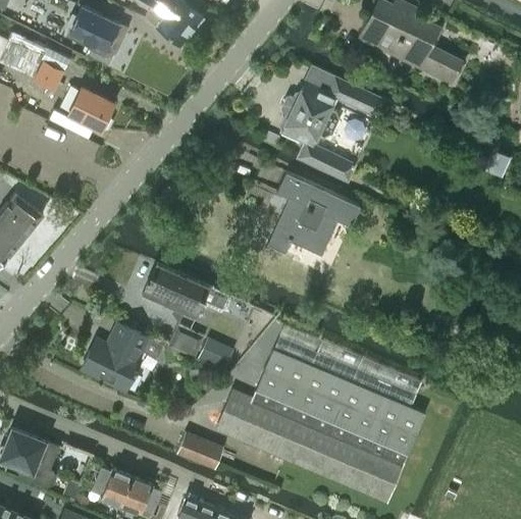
[(7,0),(0,0),(0,8),(6,11),(10,1),(7,0)]
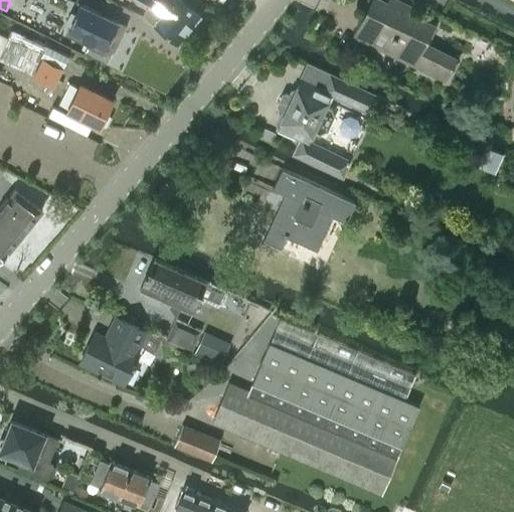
[(179,45),(200,17),(177,0),(139,0),(151,6),(146,13),(145,15),(146,17),(148,19),(155,25),(154,26),(179,45)]
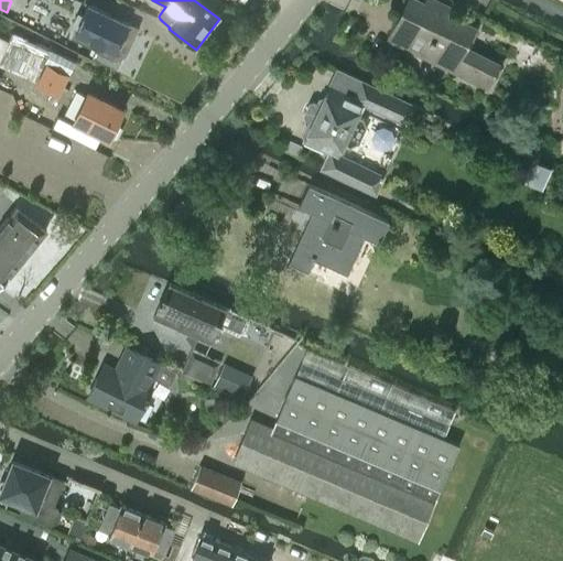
[(487,89),(499,66),(465,50),(475,29),(415,0),(410,0),(390,43),(487,89)]
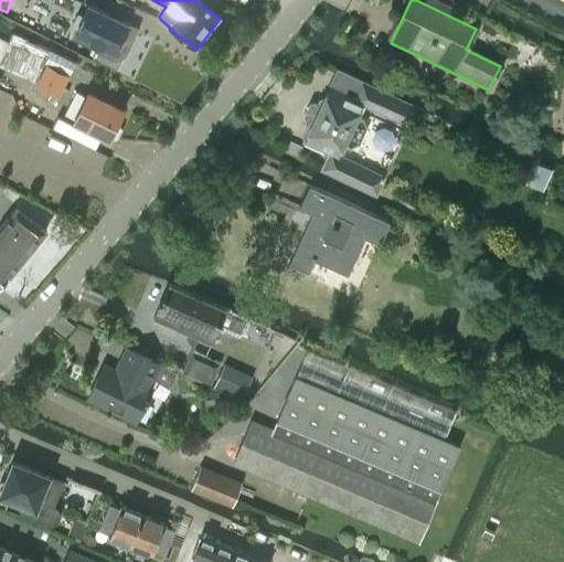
[(126,59),(139,31),(89,7),(75,34),(99,45),(96,54),(113,62),(116,62),(117,62),(119,62),(121,61),(124,60),(126,59)]
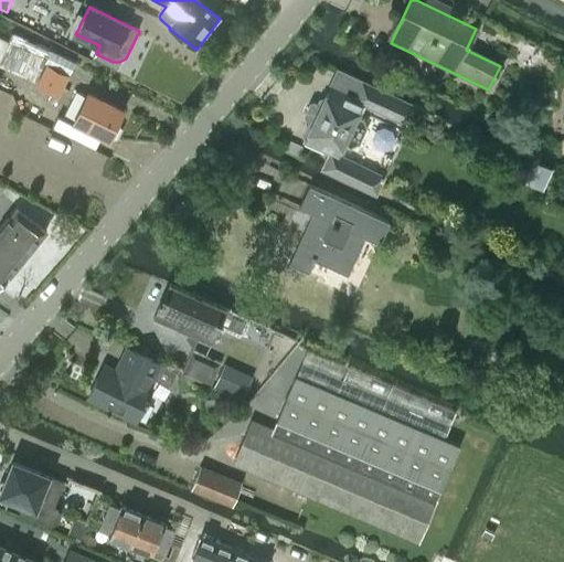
[(0,63),(9,43),(0,39),(0,63)]
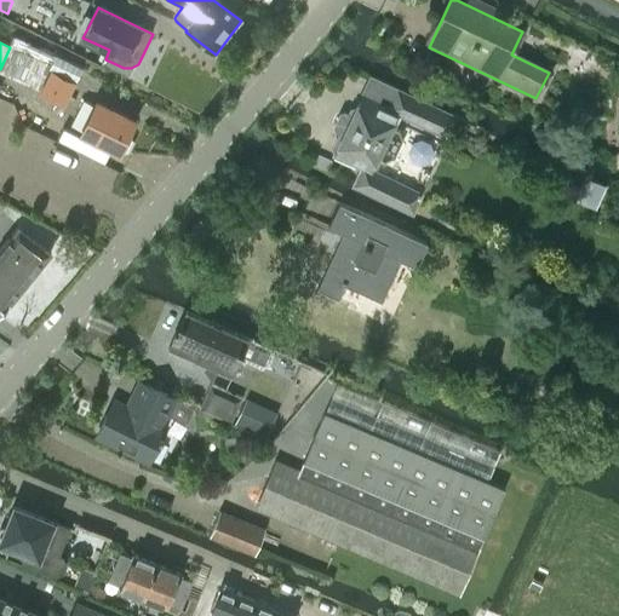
[(0,74),(11,80),(23,53),(10,47),(0,69),(0,74)]
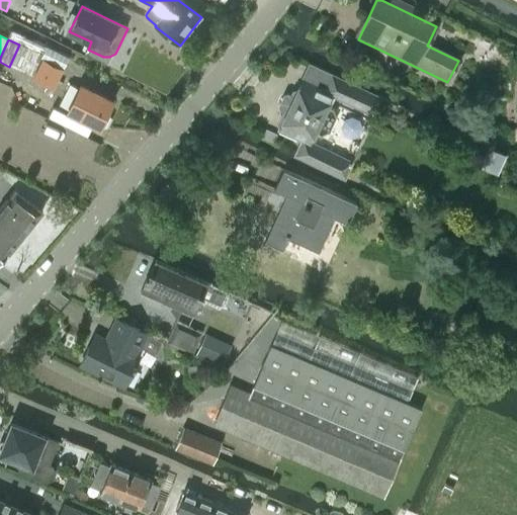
[(20,72),(30,50),(19,45),(9,67),(20,72)]
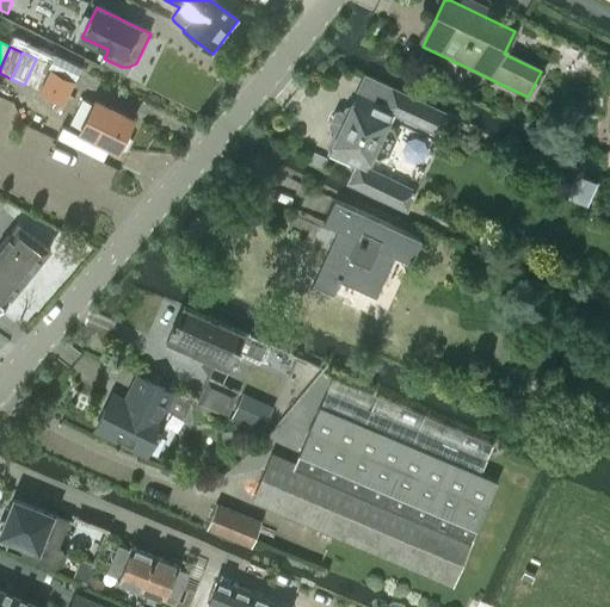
[(36,59),(24,85),(37,91),(49,63),(36,59)]
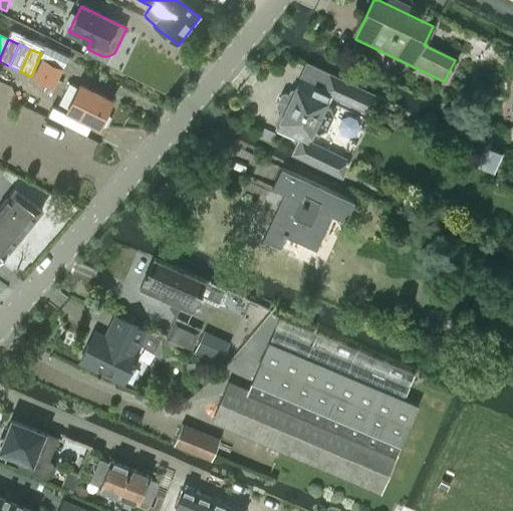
[(54,89),(66,63),(46,54),(34,80),(54,89)]
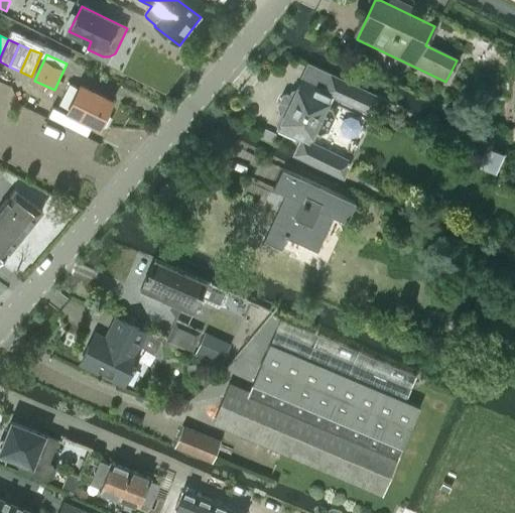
[(332,97),(373,116),(381,100),(331,76),(324,92),(301,81),(295,92),(291,93),(289,99),(290,103),(287,109),(283,110),(277,124),(279,128),(278,130),(302,141),(295,155),(346,178),(353,163),(309,143),(314,133),(319,135),(329,132),(335,119),(332,110),(327,107),(332,97)]
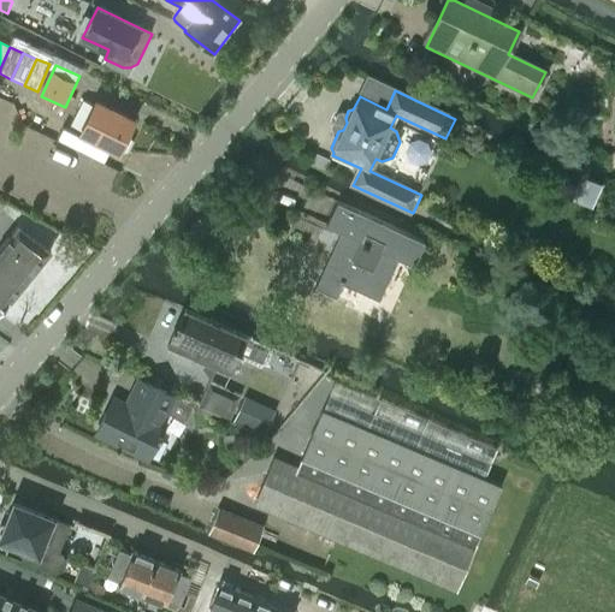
[(119,154),(135,123),(96,104),(81,135),(119,154)]
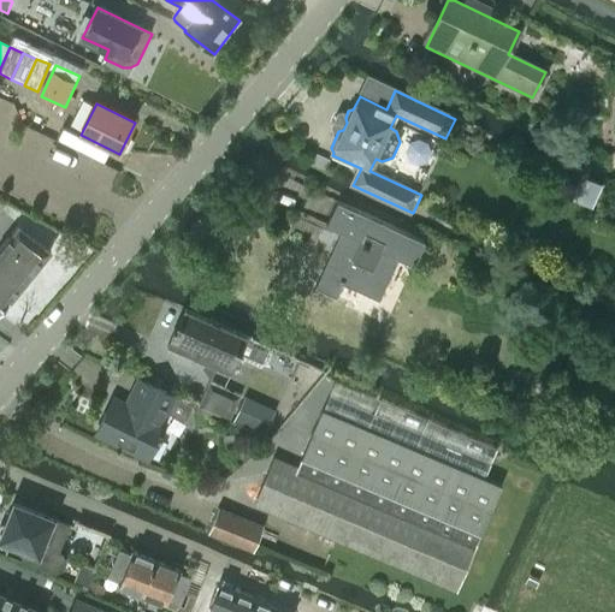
[(575,180),(566,203),(591,214),(601,191),(575,180)]
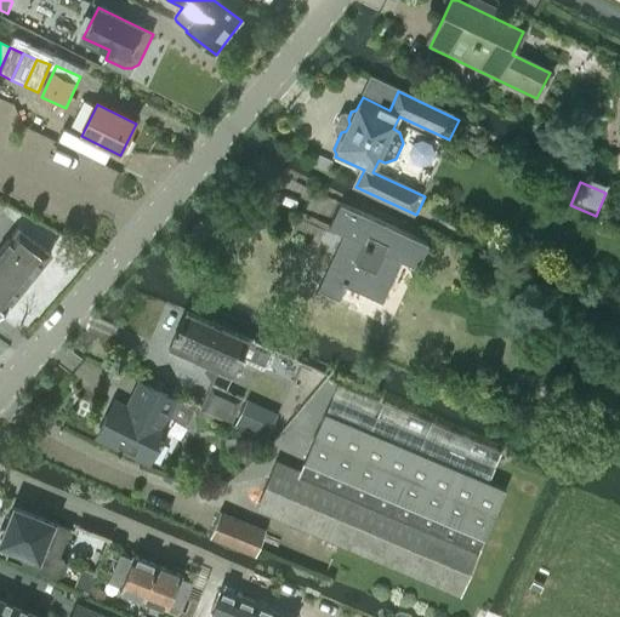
[(384,304),(403,263),(419,270),(430,246),(341,206),(330,230),(345,236),(319,293),(341,302),(347,289),(384,304)]
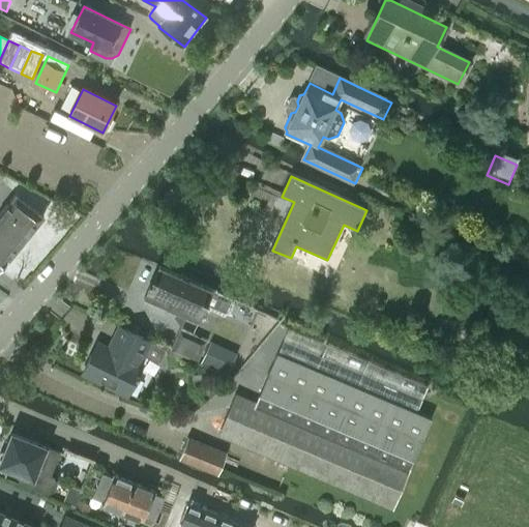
[(0,215),(0,272),(43,218),(16,197),(0,215)]
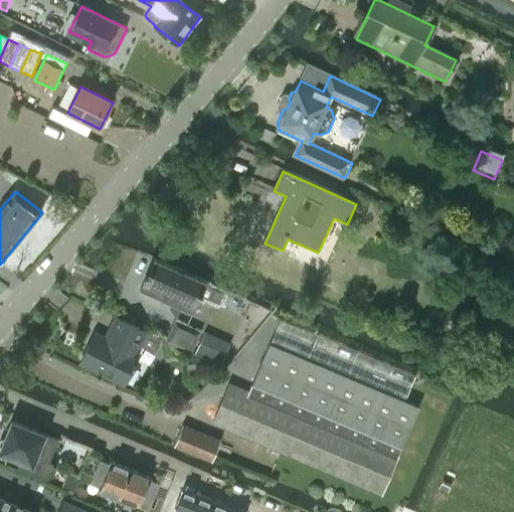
[(222,307),(227,297),(225,292),(212,287),(211,284),(208,285),(155,261),(140,293),(171,306),(176,314),(181,311),(192,316),(199,301),(218,309),(222,307)]
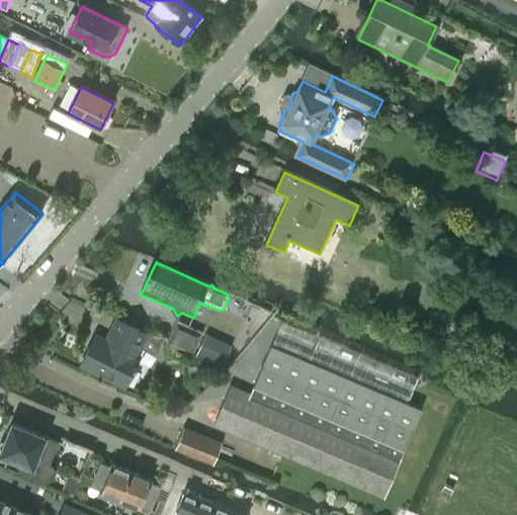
[(163,343),(160,342),(117,321),(110,334),(114,336),(109,345),(95,338),(82,365),(125,387),(139,359),(138,359),(142,350),(156,356),(163,343)]
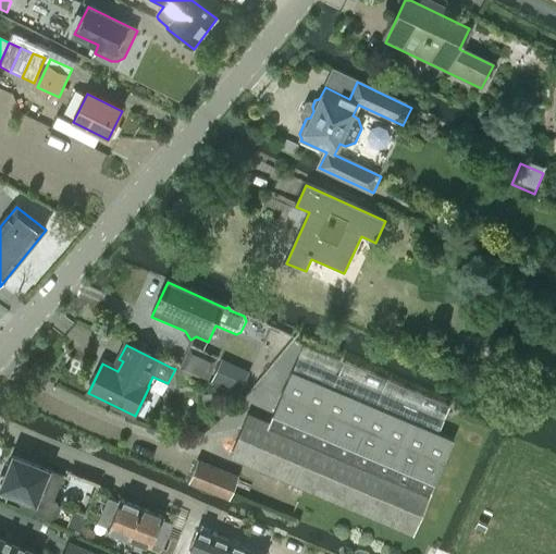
[(293,373),(439,435),(449,408),(304,346),(293,373)]
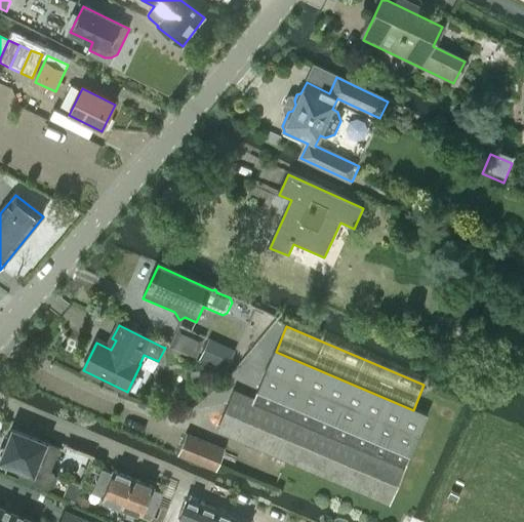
[(169,350),(195,362),(205,339),(179,328),(169,350)]
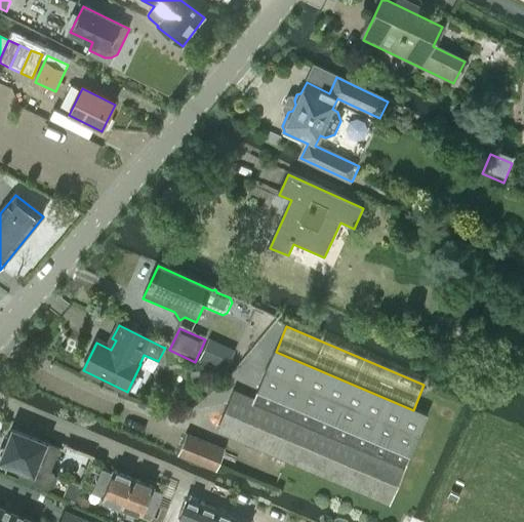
[(254,401),(407,466),(428,416),(413,410),(276,352),(275,351),(254,401)]
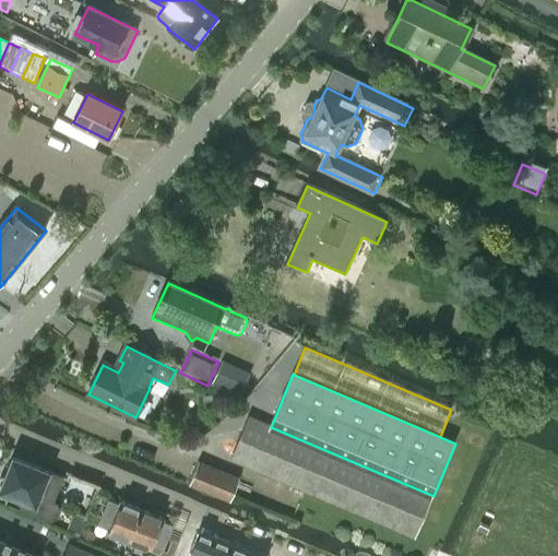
[(434,496),(271,427),(249,418),(230,461),(415,540),(434,496)]
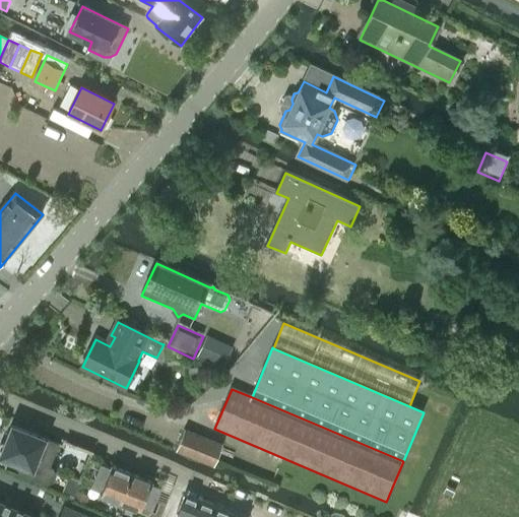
[(58,447),(45,442),(46,440),(12,427),(5,445),(1,446),(0,447),(0,453),(1,455),(0,458),(20,465),(21,470),(47,480),(54,480),(56,473),(55,467),(51,465),(58,447)]
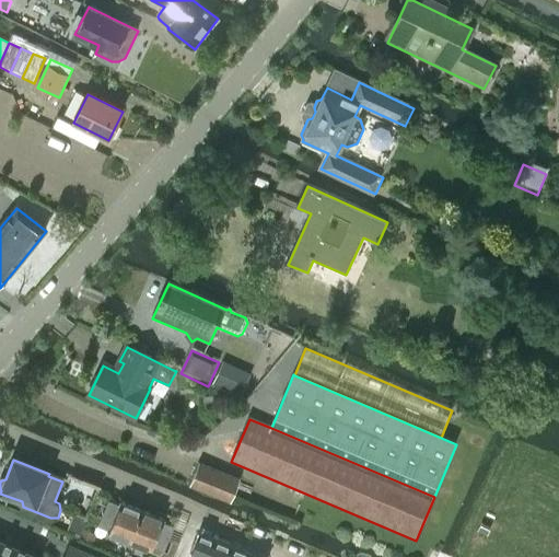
[(240,480),(199,464),(190,486),(231,503),(240,480)]
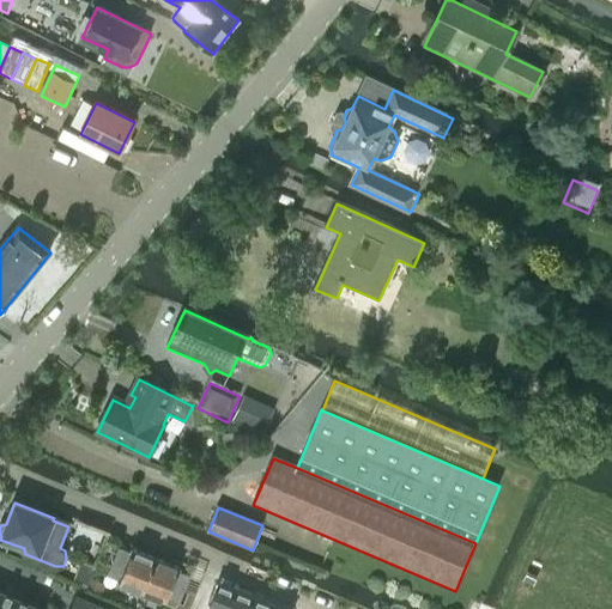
[(119,584),(143,594),(156,560),(132,550),(131,554),(119,549),(109,577),(120,580),(119,584)]
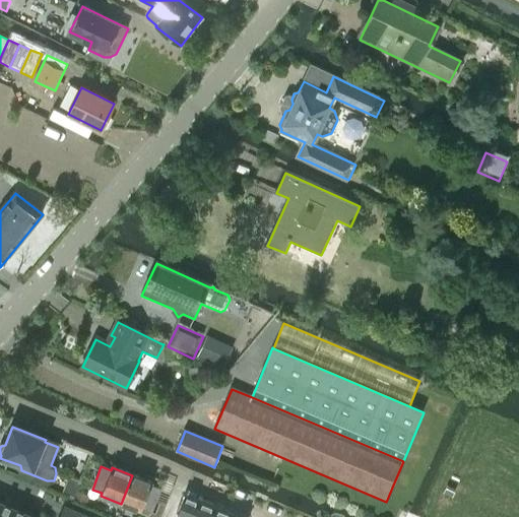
[(152,483),(132,475),(121,504),(141,512),(142,509),(152,513),(160,490),(151,487),(152,483)]
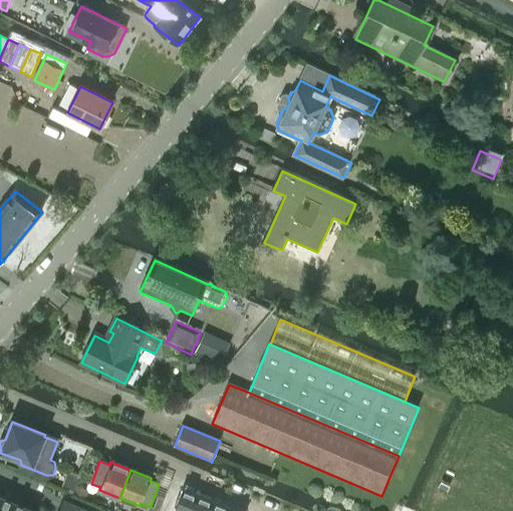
[(74,494),(75,492),(80,478),(68,473),(62,489),(74,494)]
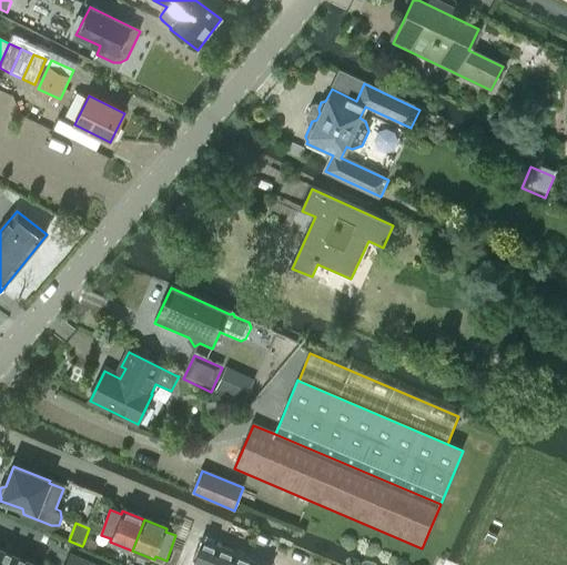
[(233,564),(236,557),(202,543),(192,564),(233,564)]
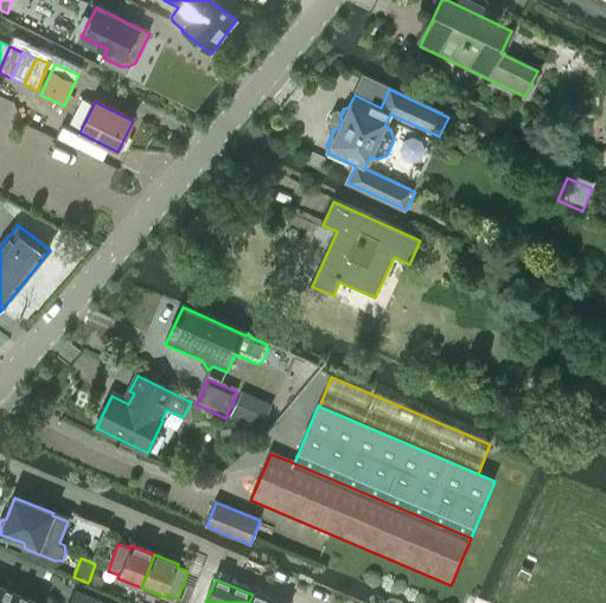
[(0,584),(0,602),(40,602),(0,584)]
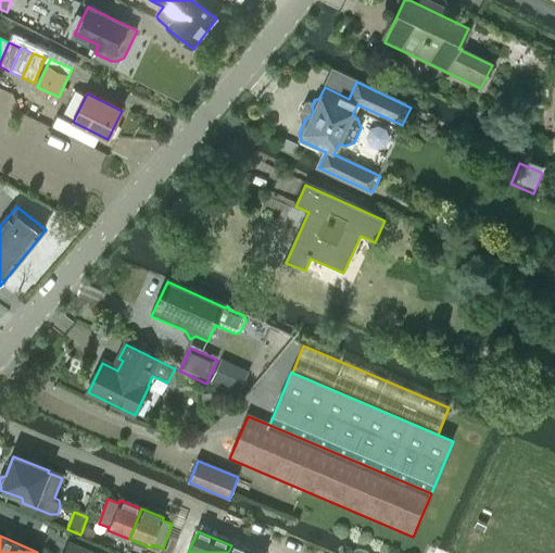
[(95,552),(70,542),(64,552),(95,552)]
